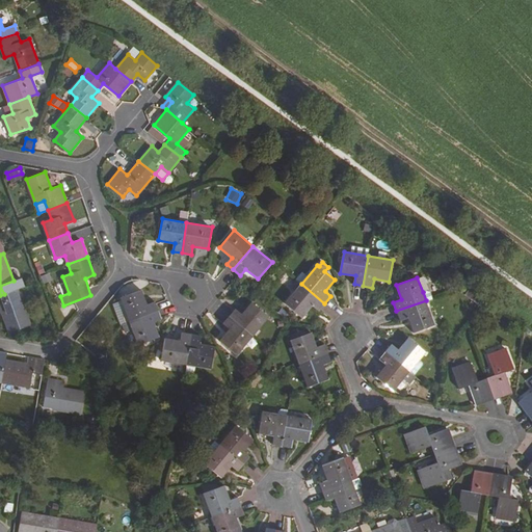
[(319,310),(324,303),(301,284),(297,282),(291,289),(295,292),(285,303),(302,317),(312,306),(319,310)]
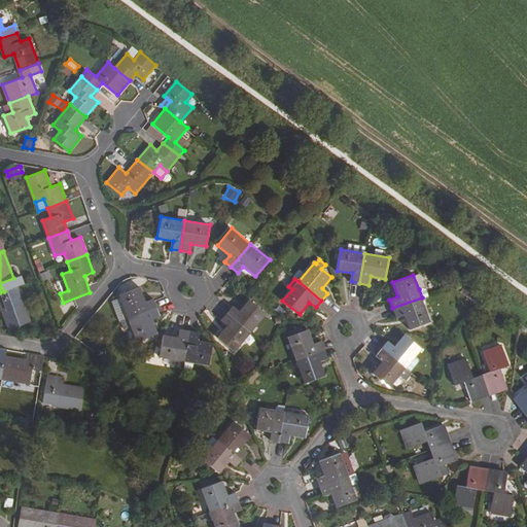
[(10,329),(30,322),(16,286),(4,291),(0,292),(0,310),(2,309),(10,329)]
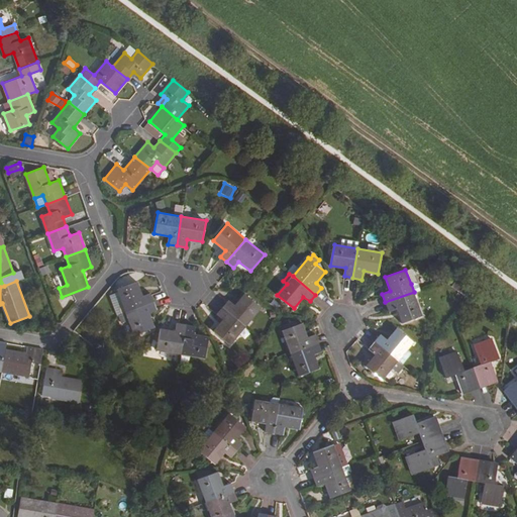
[(117,289),(125,311),(153,301),(150,293),(142,296),(137,281),(117,289)]
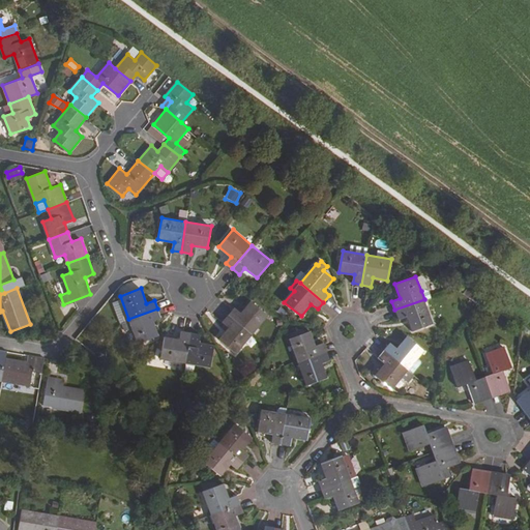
[(427,289),(421,291),(424,299),(432,296),(430,291),(427,289)]
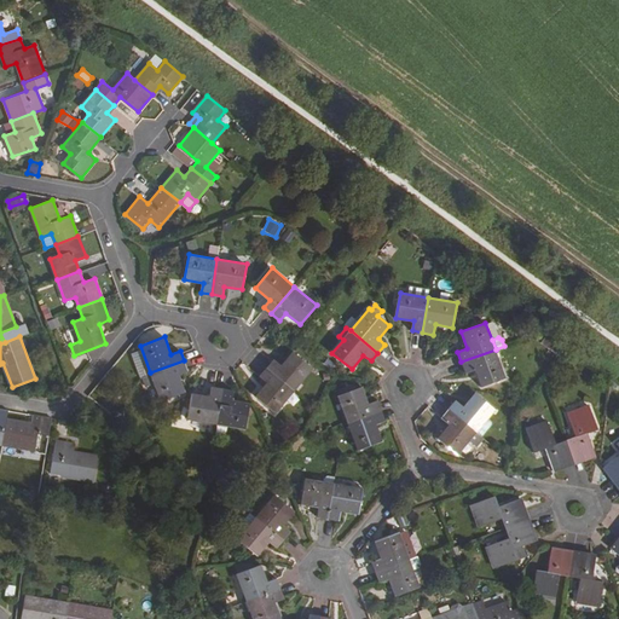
[(481,386),(505,377),(496,350),(461,362),(466,372),(475,369),(481,386)]
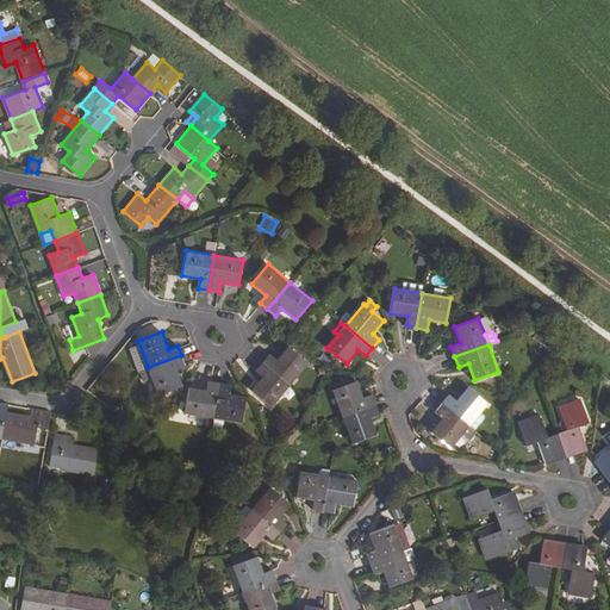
[(269,354),(263,362),(290,385),(307,362),(288,347),(278,360),(269,354)]
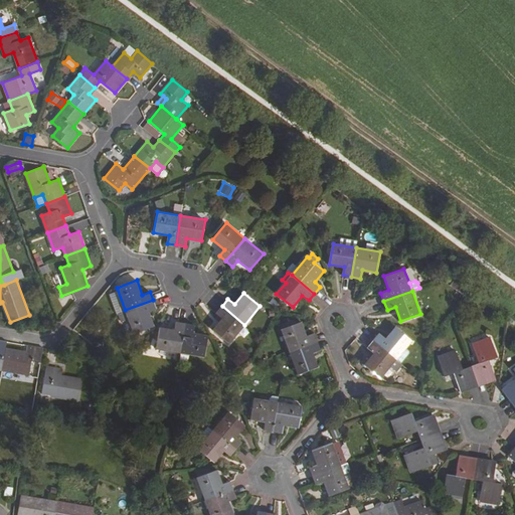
[(156,309),(153,300),(125,310),(119,313),(122,321),(130,319),(135,333),(154,326),(148,312),(156,309)]
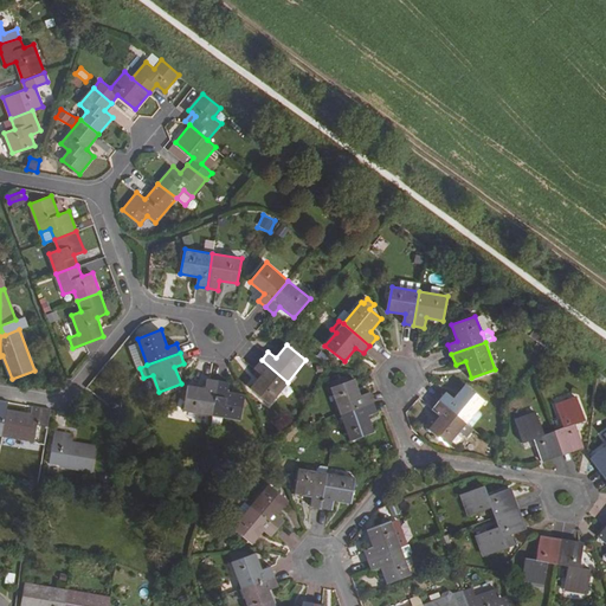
[(269,404),(288,382),(262,360),(255,368),(262,374),(250,388),(269,404)]
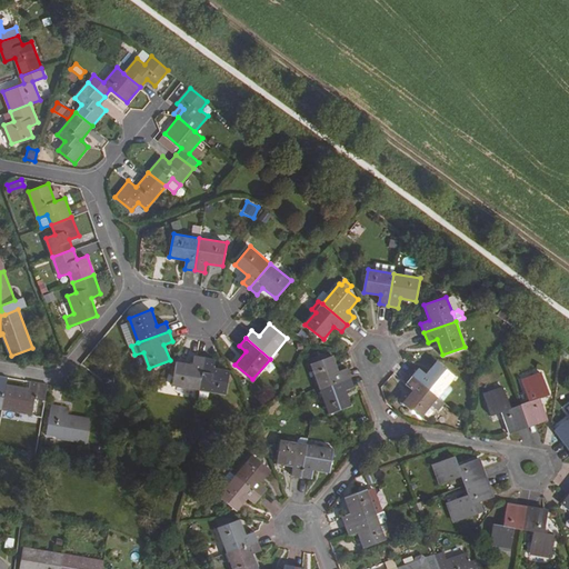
[(195,355),(193,365),(177,361),(172,385),(199,389),(205,357),(195,355)]
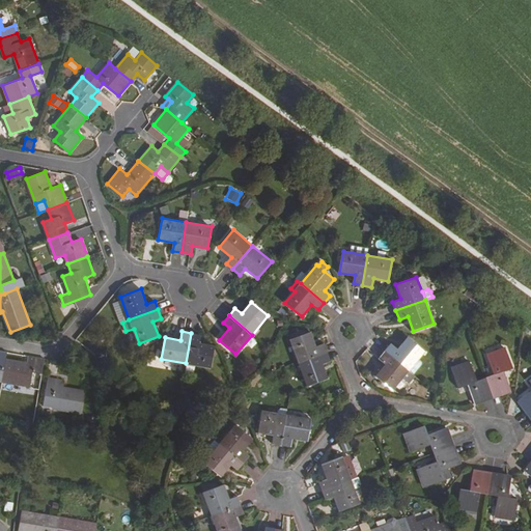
[(289,339),(299,363),(327,352),(324,343),(316,346),(310,332),(289,339)]
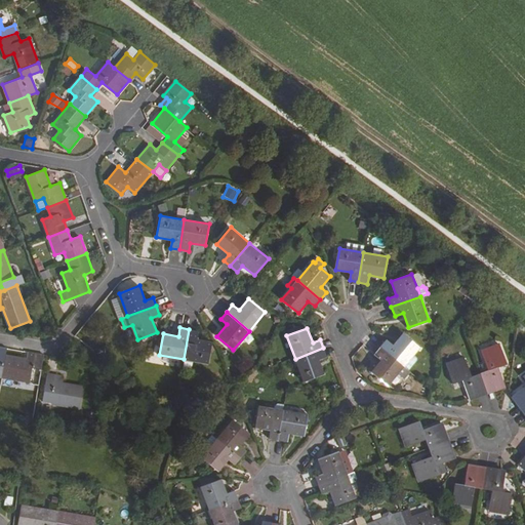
[(196,339),(197,330),(189,329),(184,359),(208,363),(211,341),(196,339)]
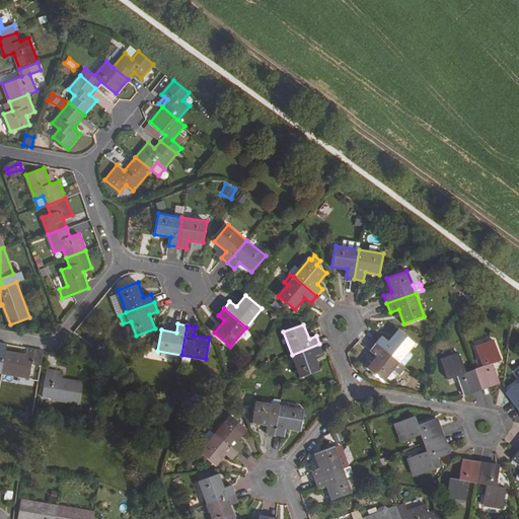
[(388,341),(382,336),(376,343),(405,367),(414,357),(415,357),(415,353),(414,353),(410,350),(416,343),(398,329),(388,341)]
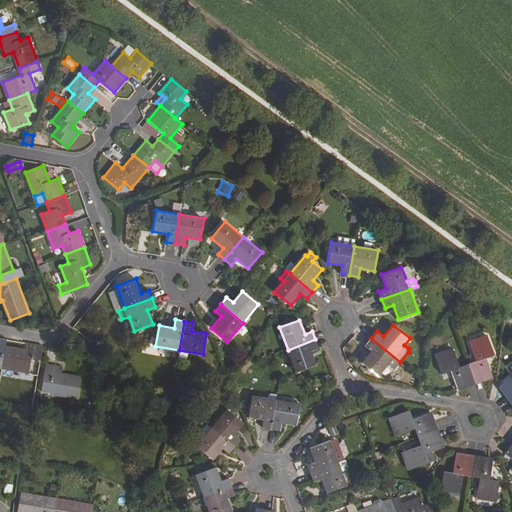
[(275,336),(269,338),(272,347),(279,344),(275,336)]
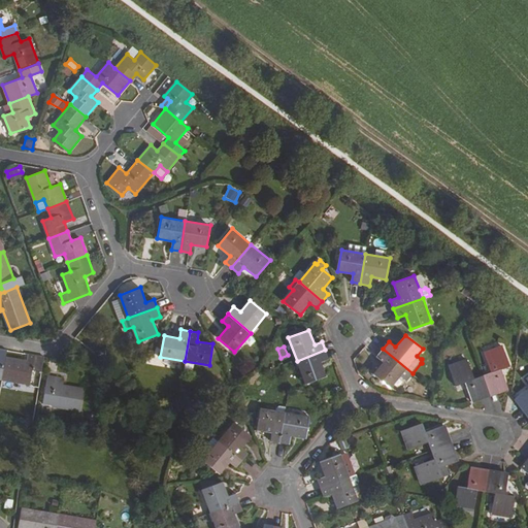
[(485,353),(491,372),(483,375),(490,394),(507,387),(501,368),(509,365),(502,347),(485,353)]
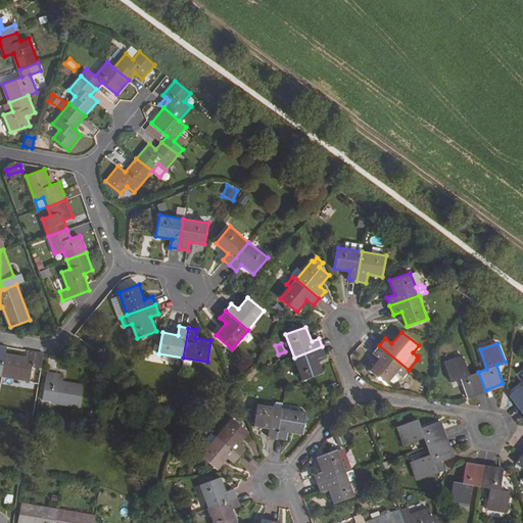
[(409,370),(379,345),(373,352),(379,359),(370,370),(386,383),(396,372),(405,378),(410,371),(409,370)]
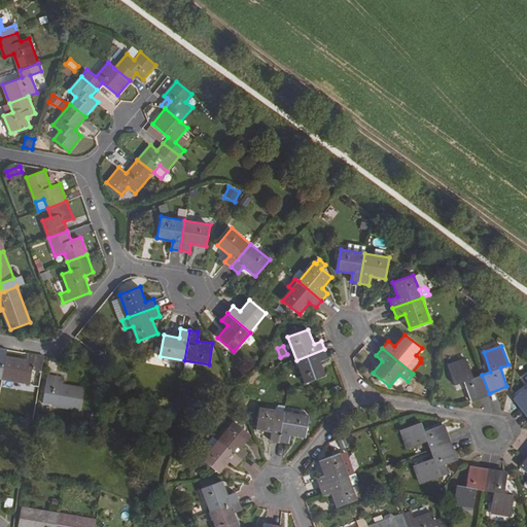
[(327,358),(324,349),(296,360),(305,383),(325,375),(320,360),(327,358)]
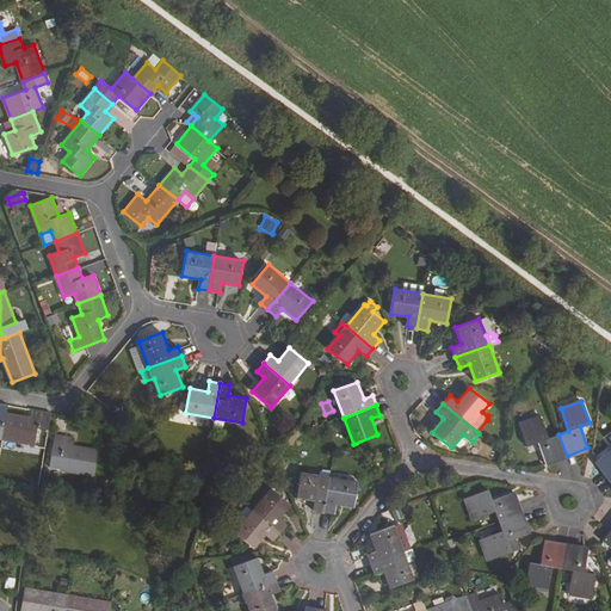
[(48,431),(50,413),(32,409),(31,419),(5,414),(1,438),(34,444),(37,429),(48,431)]
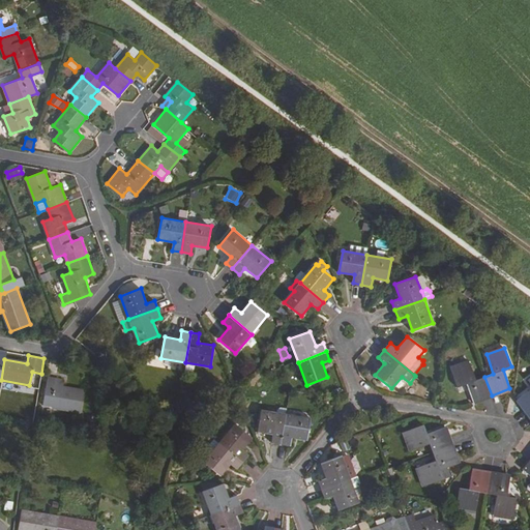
[(458,387),(467,383),(474,402),(492,395),(484,377),(475,380),(468,361),(450,367),(458,387)]
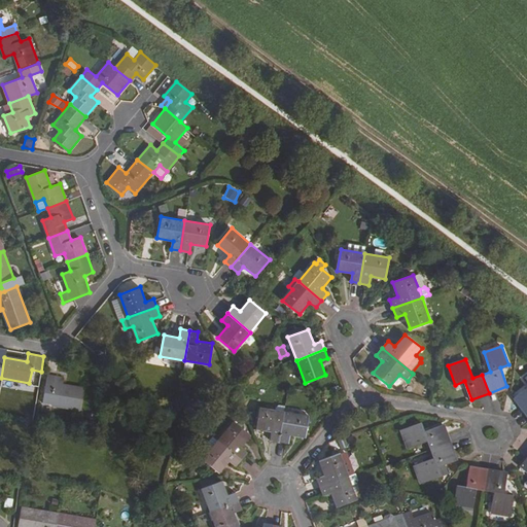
[(47,375),(42,402),(79,410),(83,389),(62,385),(63,378),(47,375)]
